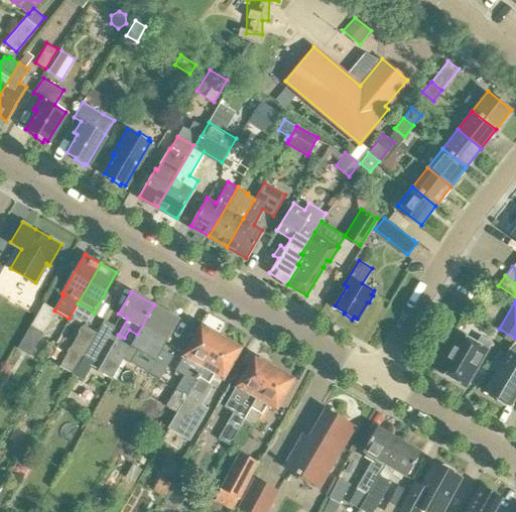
[(25,335),(37,341),(54,309),(43,303),(25,335)]
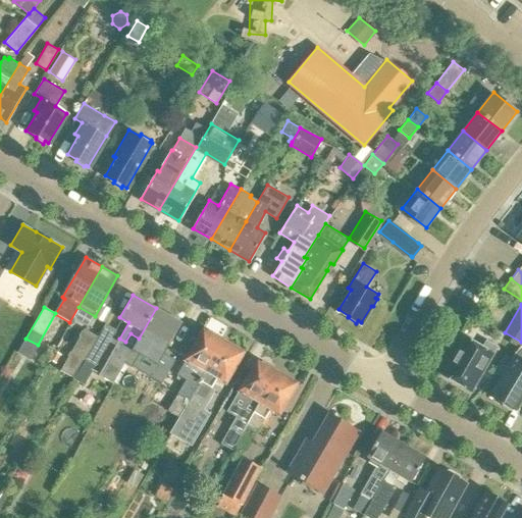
[(143,345),(160,354),(149,374),(160,381),(170,364),(177,354),(166,347),(180,322),(176,319),(177,317),(170,313),(169,315),(156,308),(139,339),(131,333),(125,342),(123,345),(135,351),(133,355),(137,357),(143,345)]
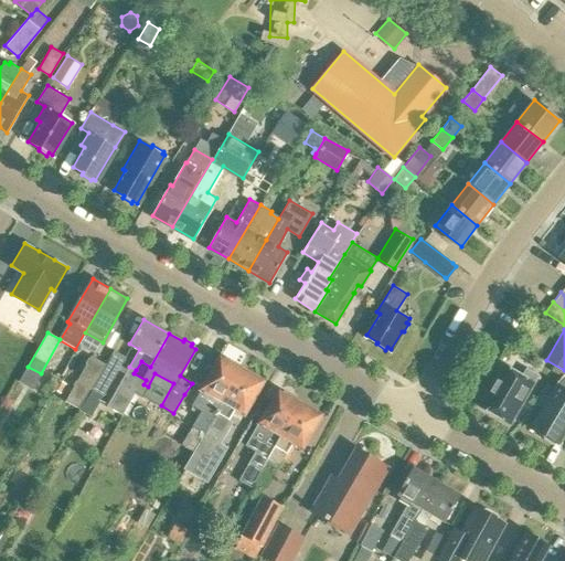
[(92,388),(104,394),(126,356),(114,349),(92,388)]
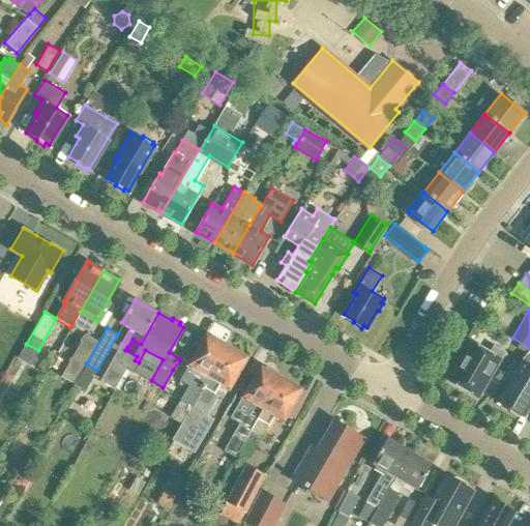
[(61,376),(72,382),(83,363),(85,363),(98,341),(86,333),(61,376)]
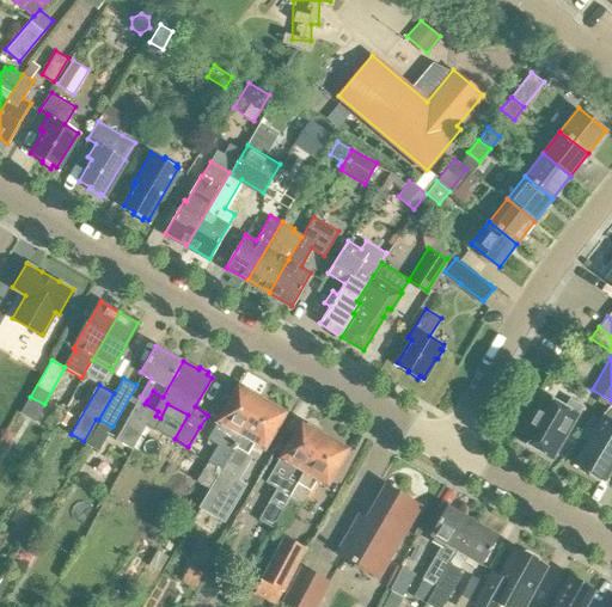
[(214,449),(226,458),(228,458),(262,398),(238,385),(218,421),(216,424),(216,429),(219,433),(222,435),(214,449)]
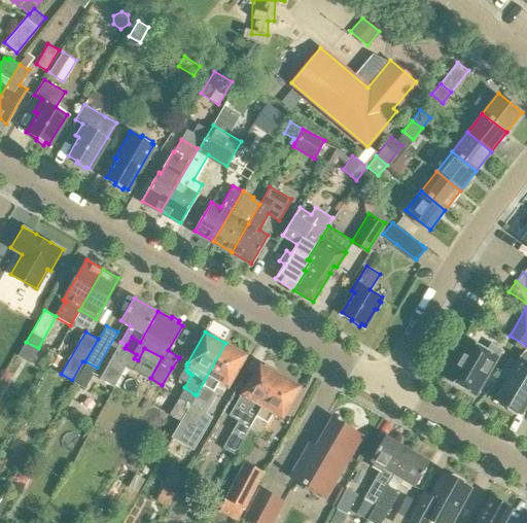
[(447,377),(476,394),(501,349),(491,343),(487,350),(469,340),(447,377)]
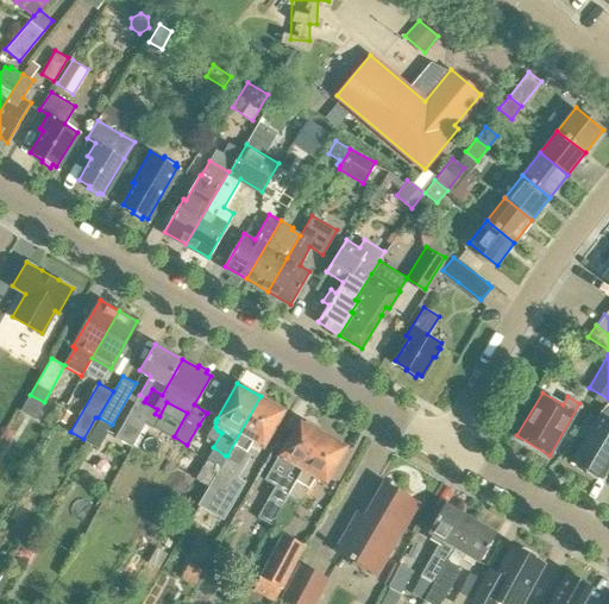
[(219,466),(208,485),(198,503),(223,517),(244,480),(237,476),(250,453),(245,451),(252,439),(262,445),(283,409),(261,396),(227,455),(225,455),(219,466)]
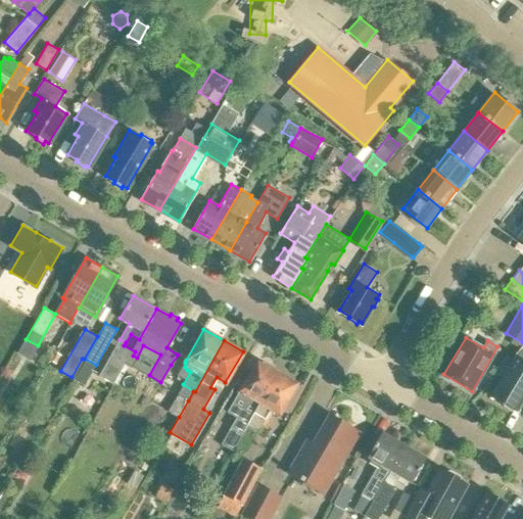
[(516,410),(522,396),(522,348),(513,361),(492,396),(503,402),(504,406),(510,410),(513,409),(516,410)]
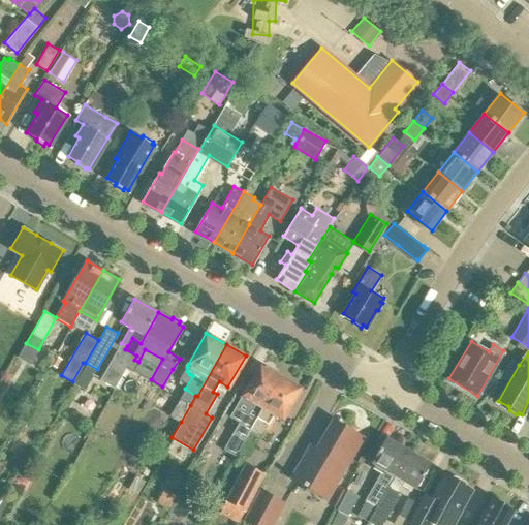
[(252,428),(281,376),(260,364),(242,395),(251,400),(223,448),(235,455),(251,427),(252,428)]
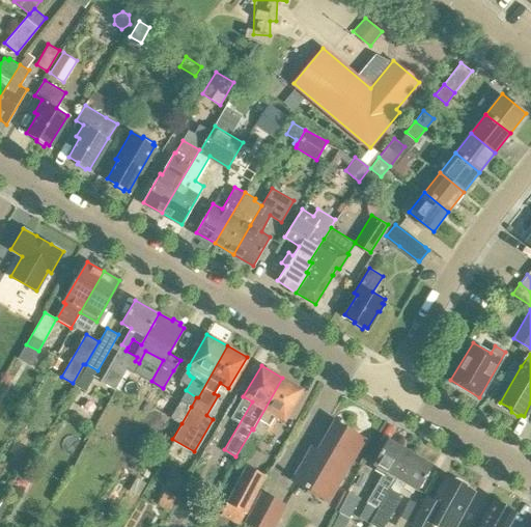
[(301,389),(282,378),(253,430),(262,435),(275,414),(283,420),(301,389)]
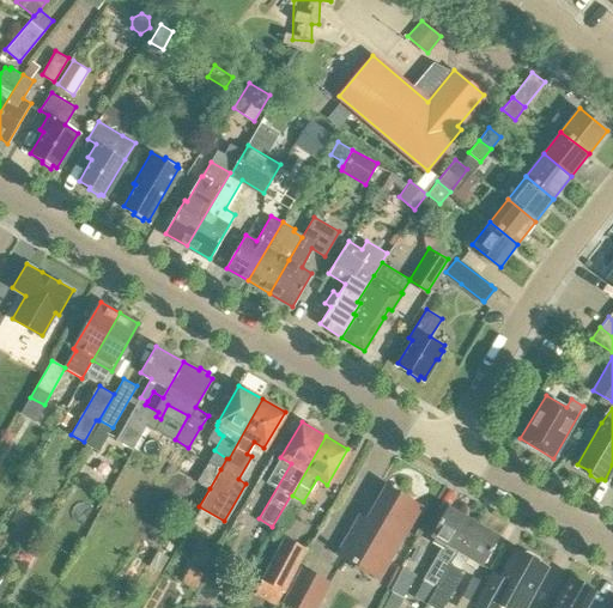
[(198,481),(210,488),(220,469),(208,462),(198,481)]
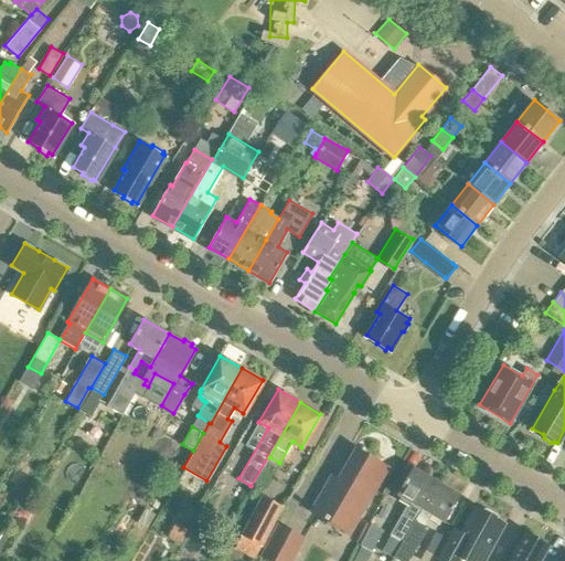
[(311,510),(350,532),(388,466),(356,447),(338,478),(332,474),(311,510)]
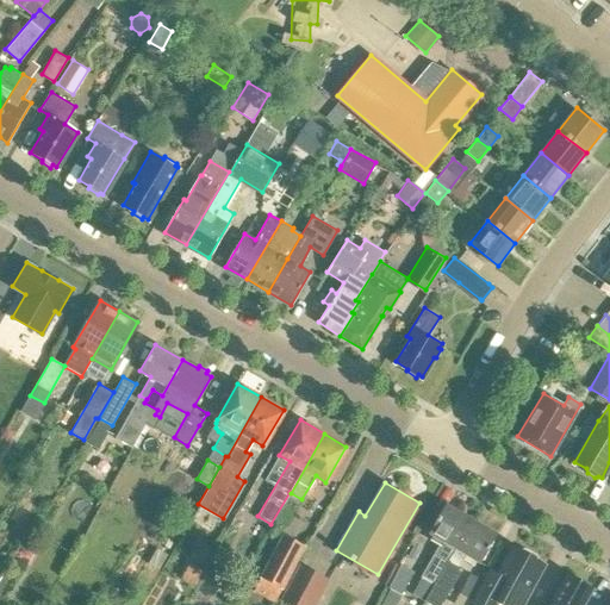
[(422,574),(434,581),(471,518),(446,503),(429,532),(442,540),(422,574)]
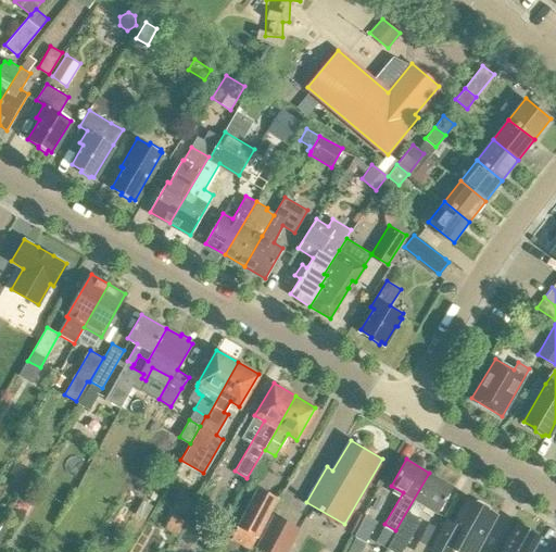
[(429,473),(395,530),(396,530),(387,546),(397,551),(400,551),(420,517),(418,516),(425,505),(438,513),(453,487),(429,473)]
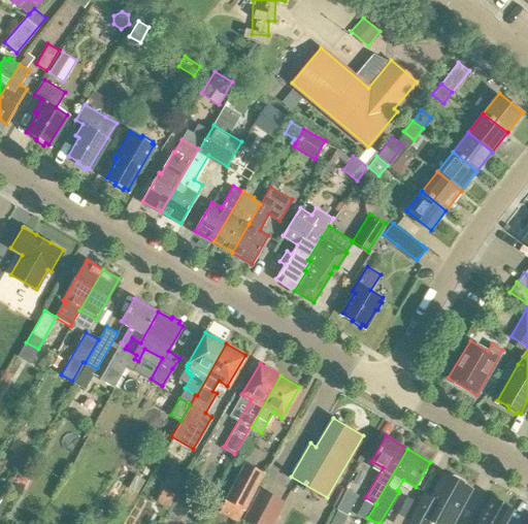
[(244,510),(265,471),(244,461),(224,499),(244,510)]
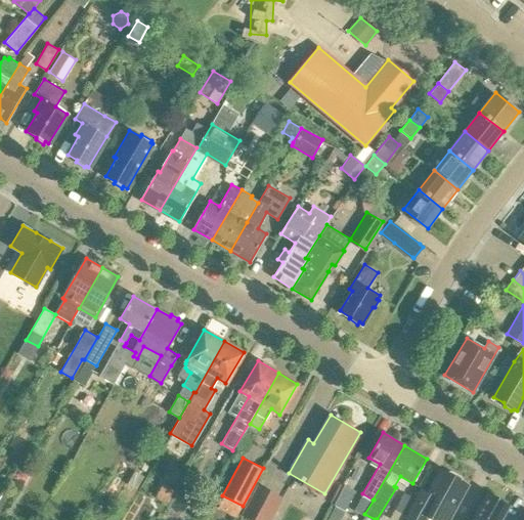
[(127,483),(136,488),(143,475),(145,476),(150,466),(142,462),(137,471),(134,470),(127,483)]
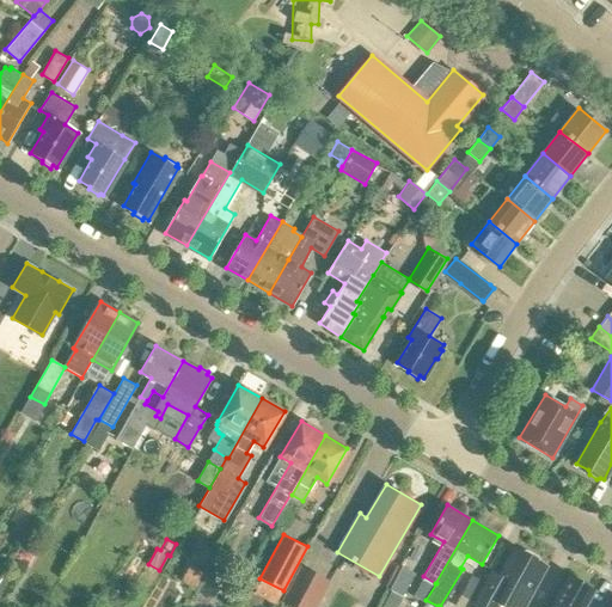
[(502,568),(503,568),(500,576),(491,571),(471,606),(496,606),(499,605),(503,606),(524,606),(546,565),(539,562),(537,557),(526,551),(521,552),(513,547),(502,568)]
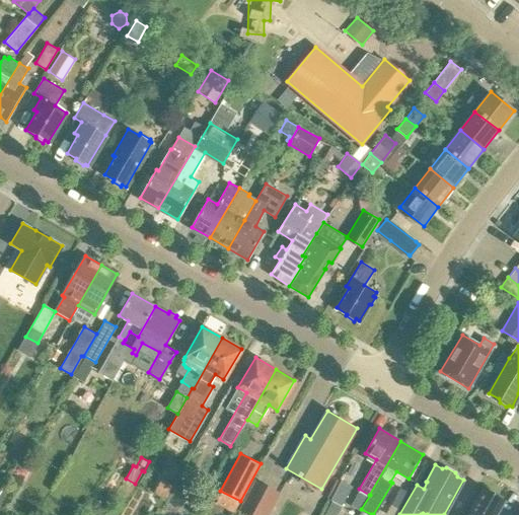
[(164,497),(171,484),(161,477),(154,491),(164,497)]
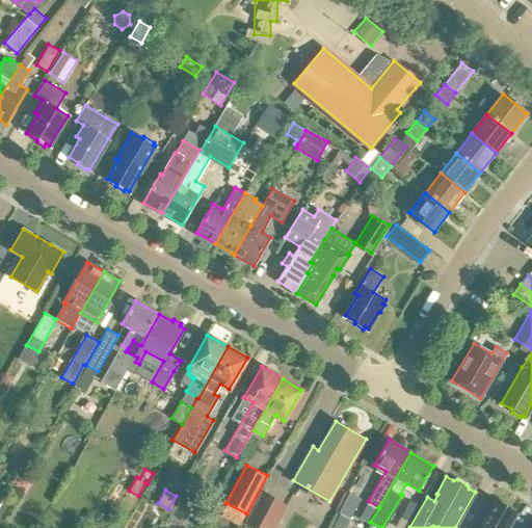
[(245,520),(259,527),(271,527),(286,504),(262,491),(245,520)]
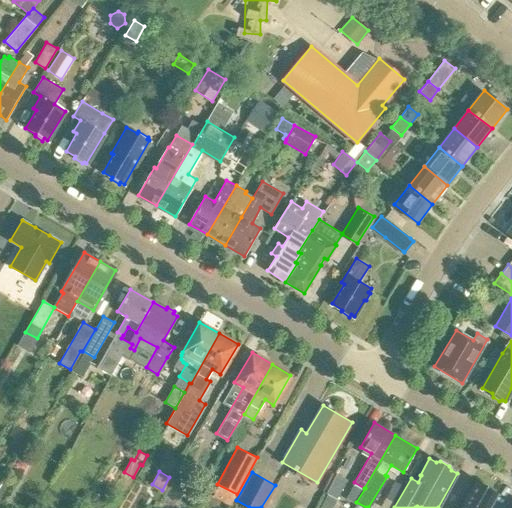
[(337,497),(338,498),(347,478),(336,472),(326,492),(327,493),(337,497)]
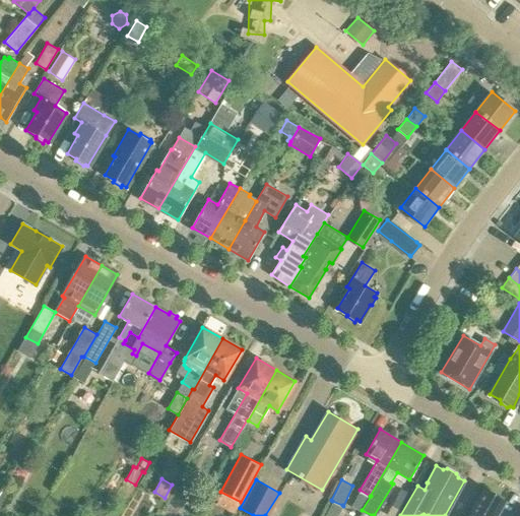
[(385,515),(396,515),(409,493),(401,489),(385,515)]
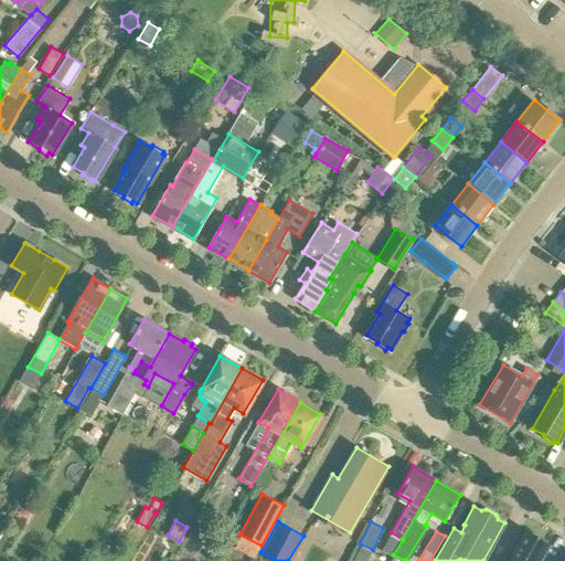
[(540,560),(542,559),(540,558),(547,544),(526,532),(509,560),(540,560)]
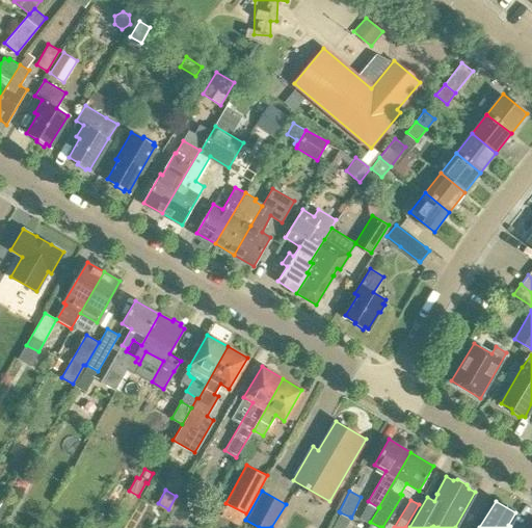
[(340,512),(336,521),(345,526),(350,517),(340,512)]
